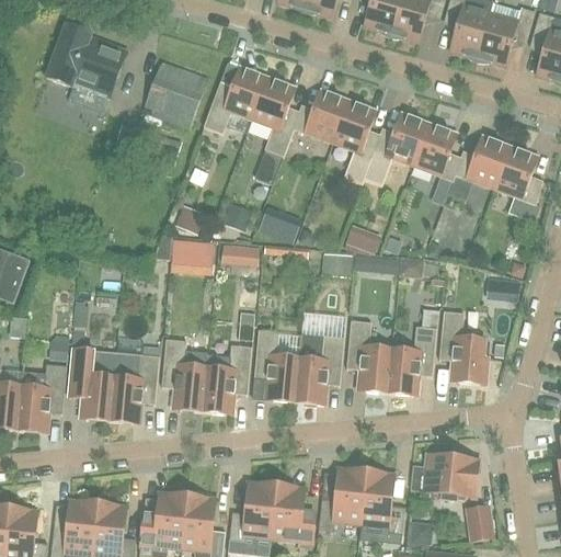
[(277,0),(277,1),(305,9),(307,0),(277,0)]
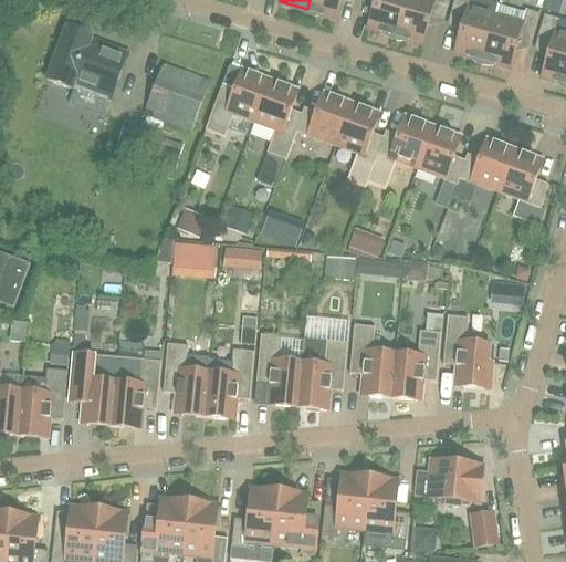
[(310,0),(307,9),(335,17),(339,0),(310,0)]
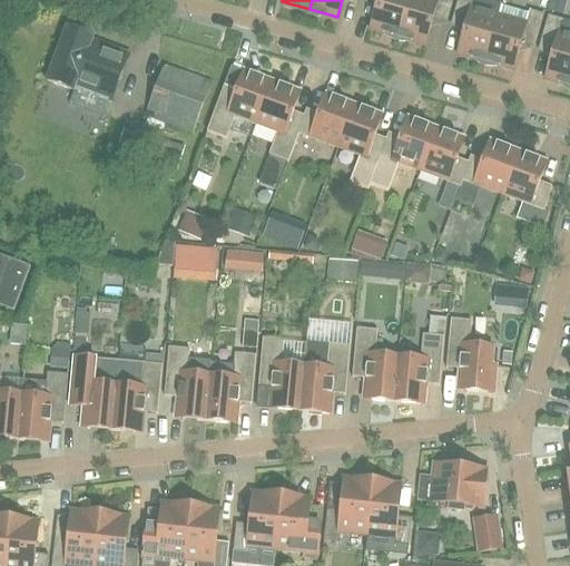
[(376,0),(370,26),(397,33),(406,0),(376,0)]
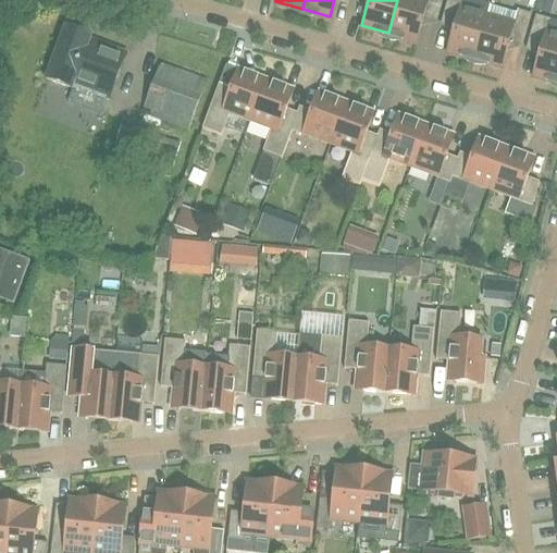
[(423,13),(436,16),(441,0),(397,0),(388,33),(416,40),(423,13)]
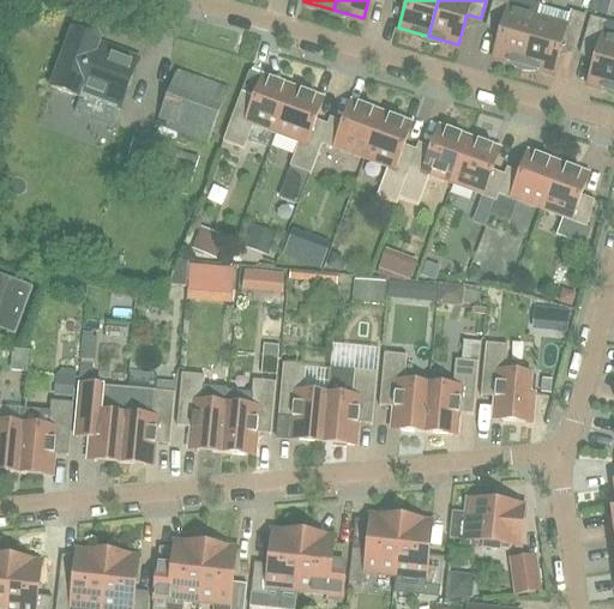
[(493,54),(523,64),(536,13),(507,5),(509,0),(493,0),(487,19),(501,24),(493,54)]
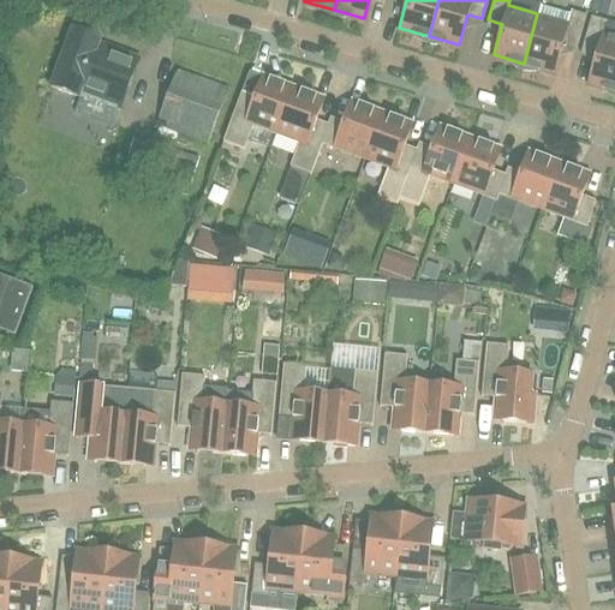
[(562,41),(577,45),(585,12),(571,9),(571,10),(541,1),(537,13),(524,64),(554,72),(562,41)]
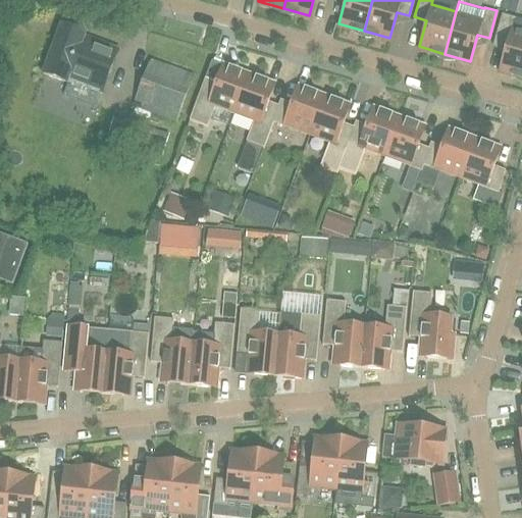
[(521,17),(503,12),(494,40),(507,43),(499,69),(521,75),(521,17)]
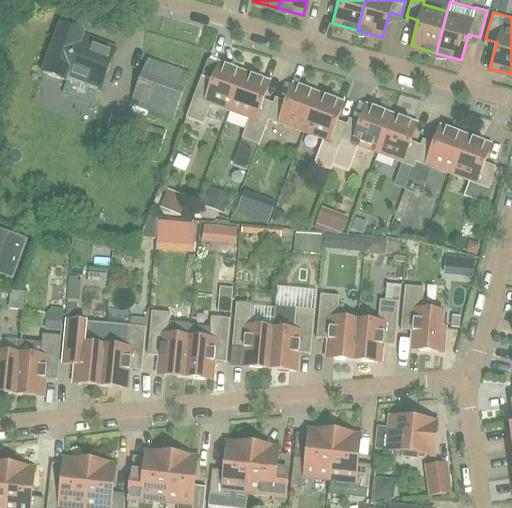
[(67,76),(99,87),(115,44),(83,32),(84,30),(60,21),(42,69),(66,78),(67,76)]
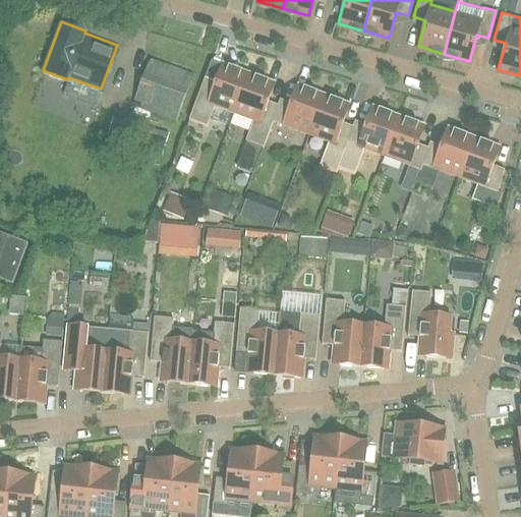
[(151,56),(133,102),(176,118),(193,71),(151,56)]
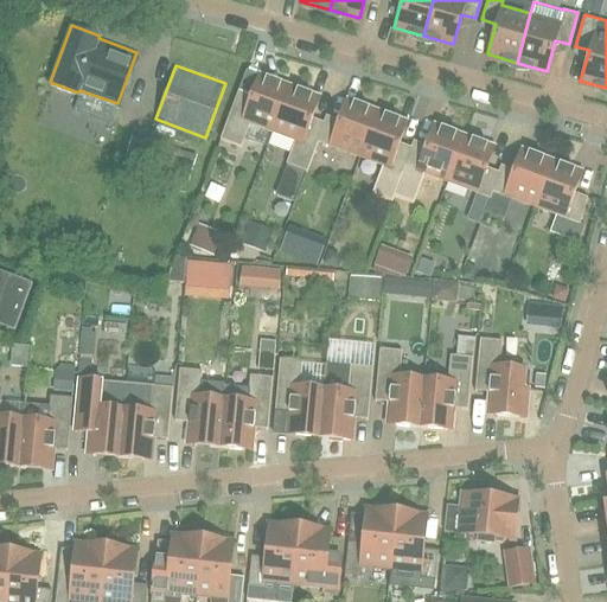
[(273,128),(289,83),(259,71),(251,93),(238,88),(219,136),(241,143),(250,120),(273,128)]
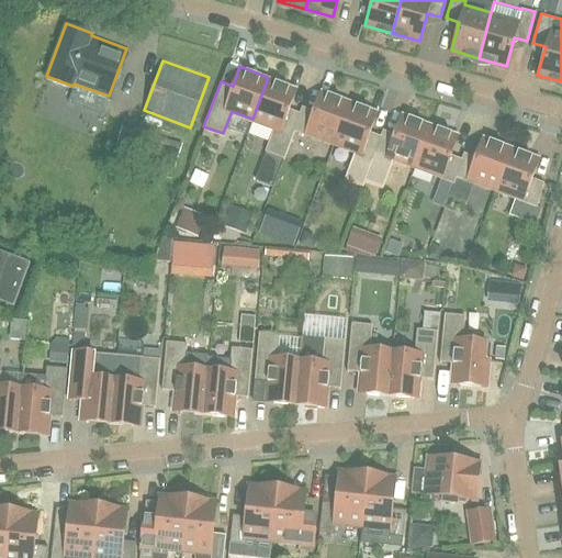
[(290,85),(268,77),(253,119),(273,126),(265,149),(283,156),(303,104),(302,104),(300,110),(289,107),(293,96),(287,92),(290,85)]
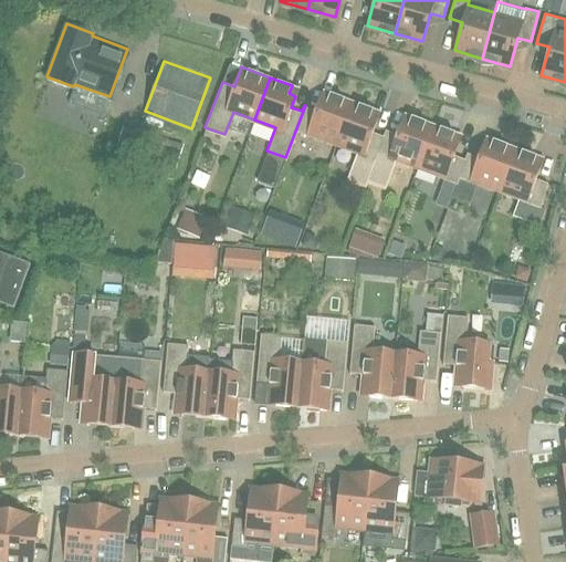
[(315,108),(305,105),(285,157),(286,157),(296,128),(336,143),(352,101),(329,92),(326,101),(320,97),(315,108)]
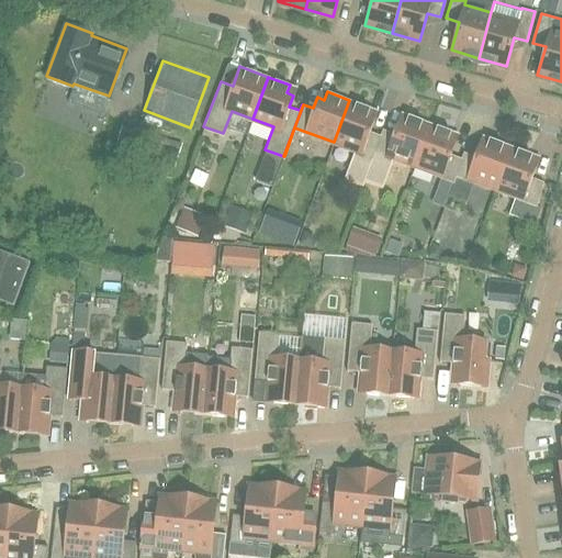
[(370,108),(349,100),(334,142),(353,149),(344,176),(362,183),(364,178),(383,127),(383,126),(380,133),(370,130),(374,119),(368,115),(370,108)]
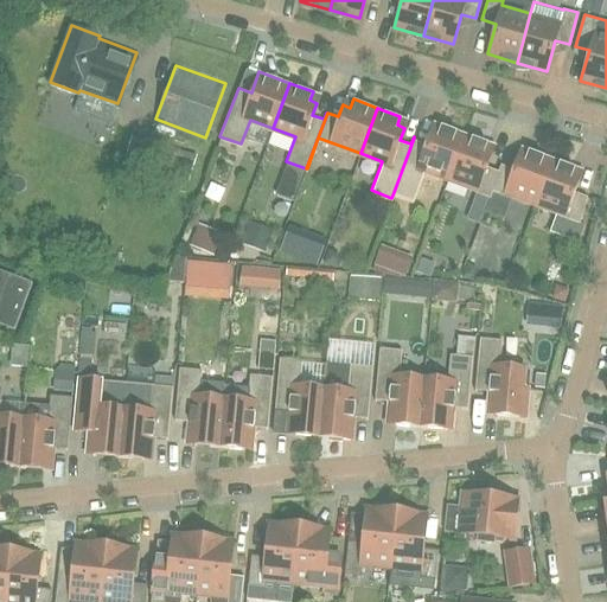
[(414,138),(394,192),(413,199),(423,170),(447,178),(465,133),(441,123),(438,133),(430,129),(426,141),(414,138)]
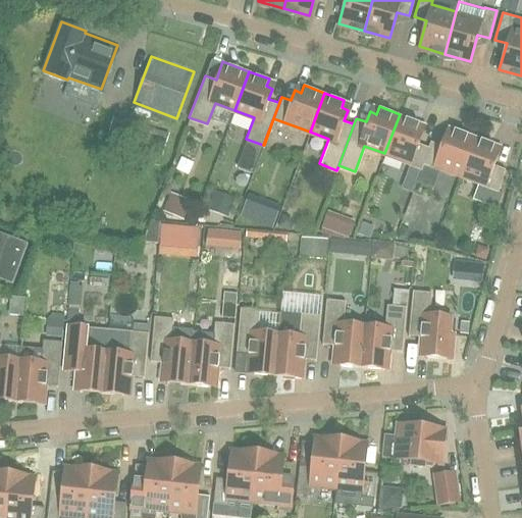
[(169,132),(141,122),(113,114),(108,134),(163,152),(169,132)]
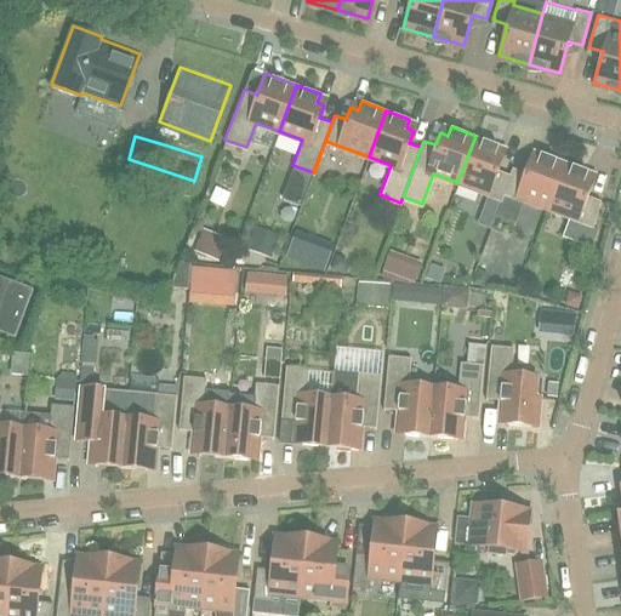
[(500,198),(500,200),(513,166),(512,166),(510,172),(499,169),(502,157),(495,153),(499,144),(476,136),(457,182),(500,198)]
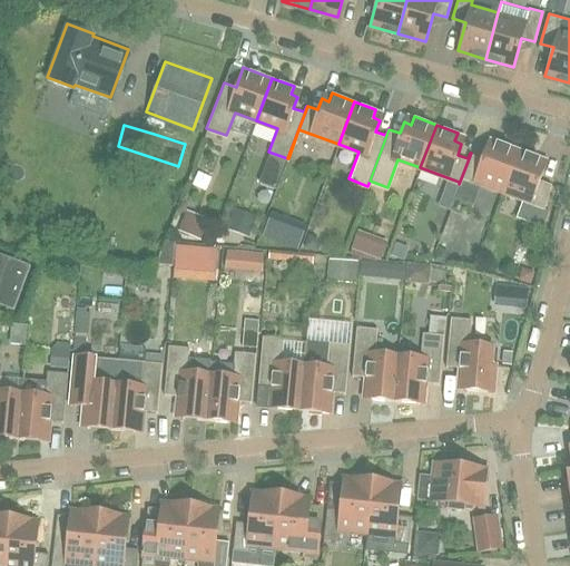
[(482,156),(471,153),(459,184),(460,184),(463,176),(502,191),(518,148),(497,139),(493,148),(487,145),(482,156)]
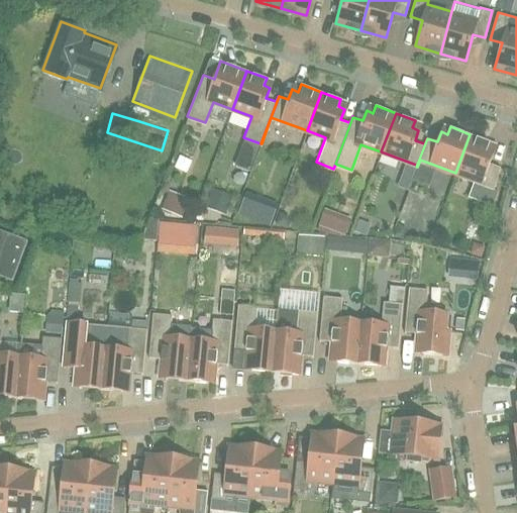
[(490,141),(470,134),(455,173),(493,187),(493,188),(494,189),(500,166),(490,162),(493,151),(487,148),(490,141)]
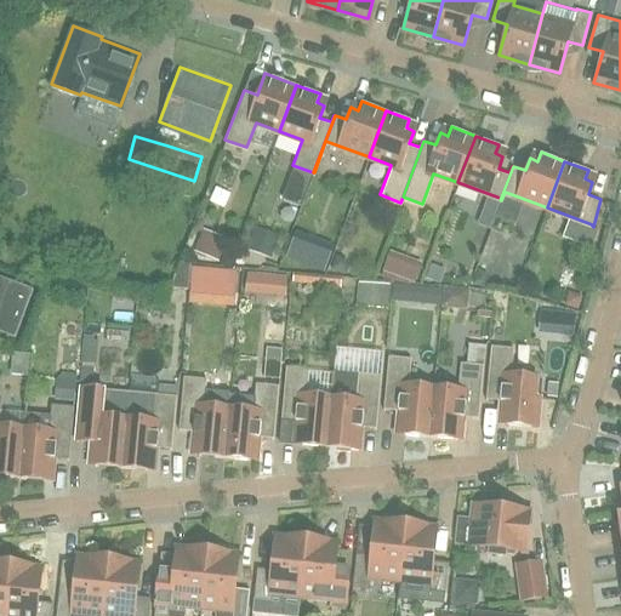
[(194,249),(218,258),(228,235),(204,226),(194,249)]
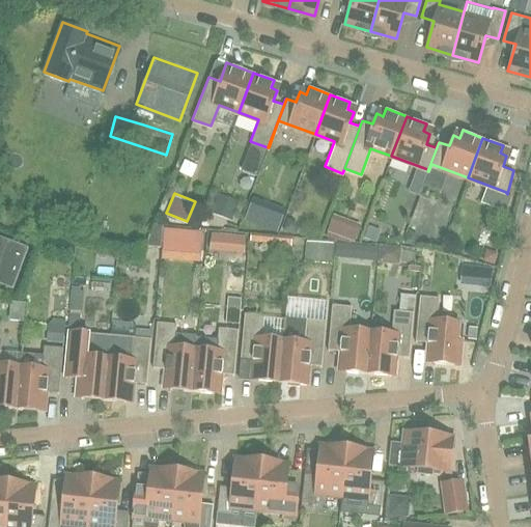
[(230,218),(238,200),(218,193),(212,211),(230,218)]
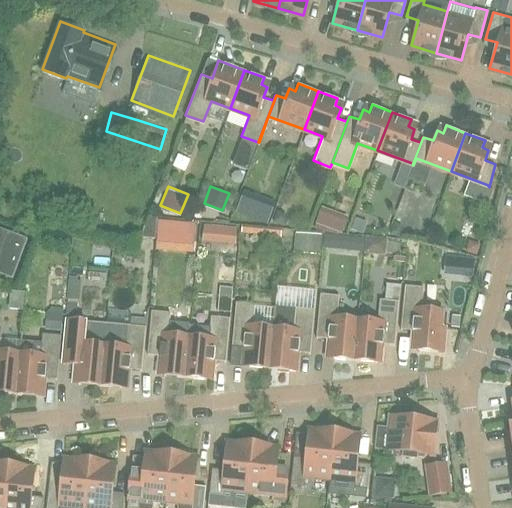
[(258,201),(252,216),(266,221),(271,206),(258,201)]
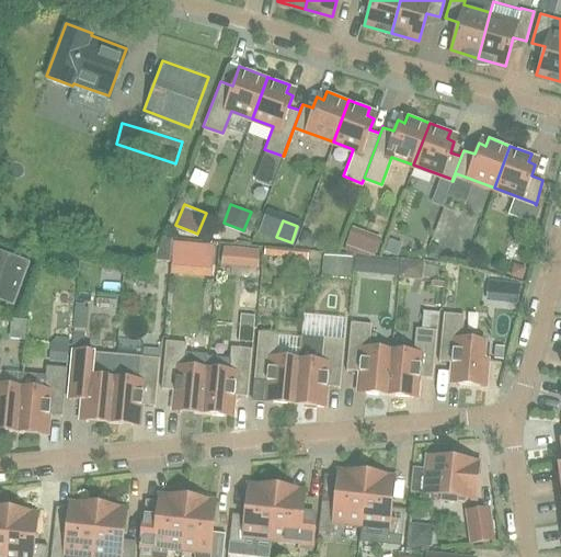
[(355,246),(362,228),(352,225),(345,242),(355,246)]
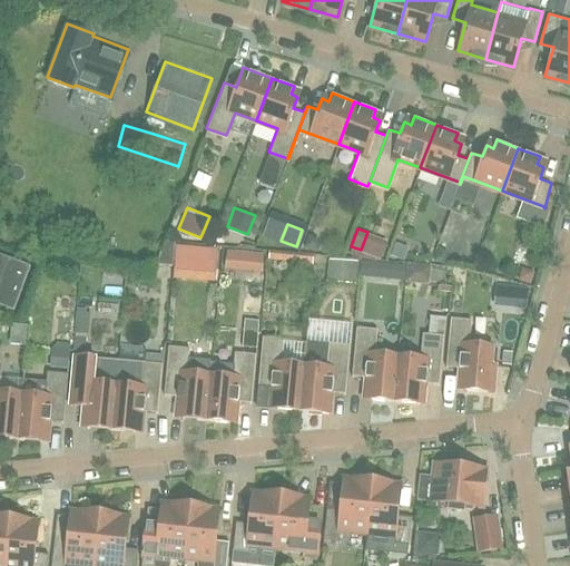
[(303,244),(317,250),(321,241),(317,234),(308,231),(303,244)]
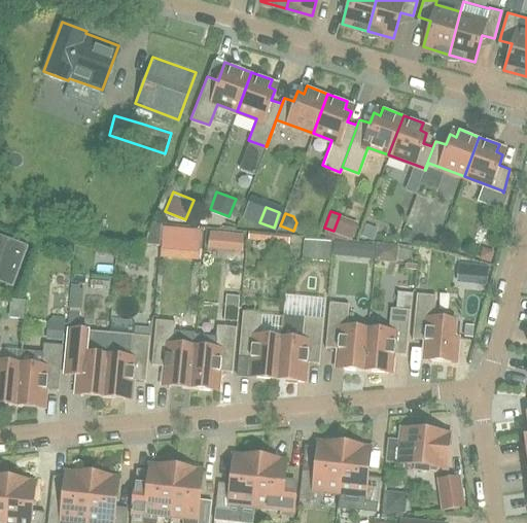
[(161,243),(162,221),(153,220),(145,242),(161,243)]
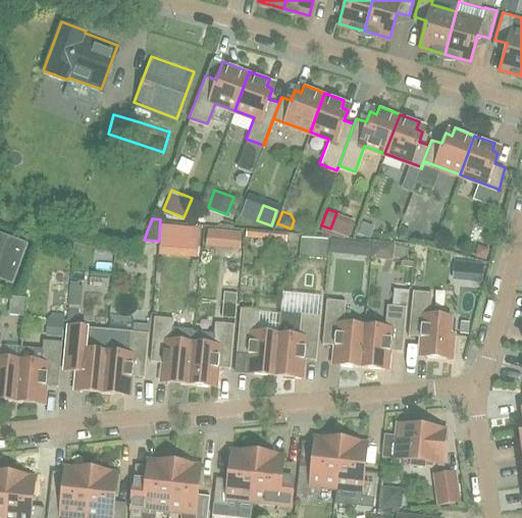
[(209,257),(209,225),(168,225),(168,256),(209,257)]
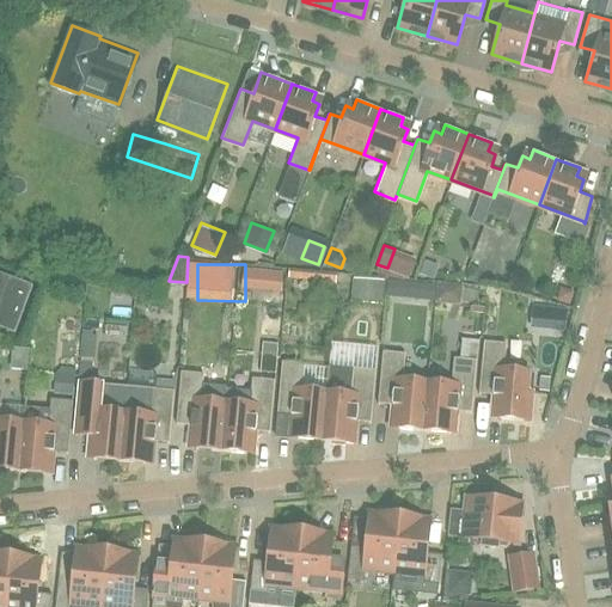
[(288,265),(288,275),(320,279),(320,282),(336,283),(337,270),(288,265)]
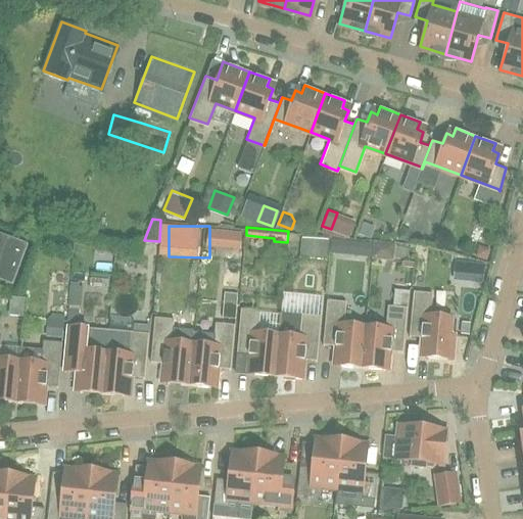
[(0,230),(0,277),(12,282),(28,241),(0,230)]
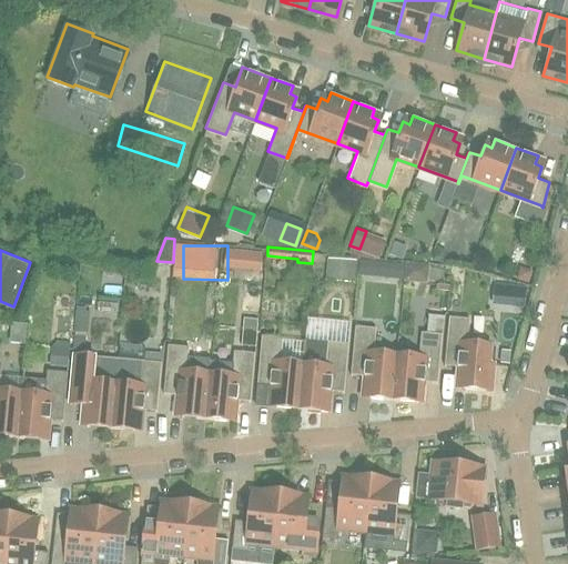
[(326,278),(357,280),(358,258),(327,254),(326,278)]
